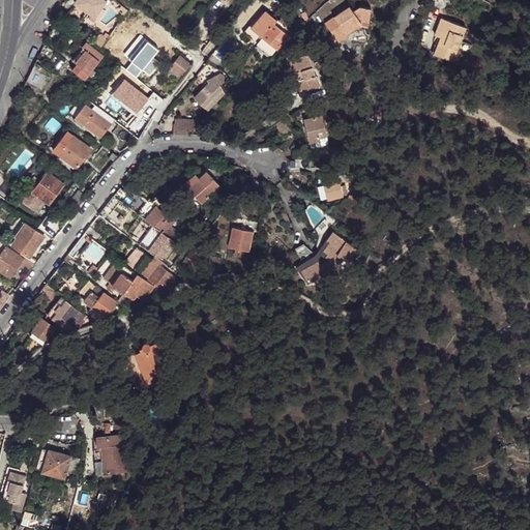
[(107,1),(105,0),(82,0),(79,6),(81,7),(91,15),(89,17),(89,19),(94,22),(96,19),(95,18),(107,1)]
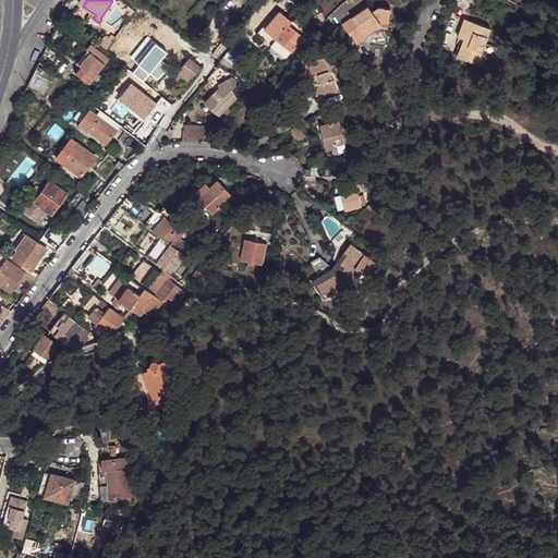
[(368,5),(342,24),(356,44),(366,37),(365,35),(362,32),(378,20),(379,21),(388,22),(390,8),(378,5),(372,11),(368,5)]
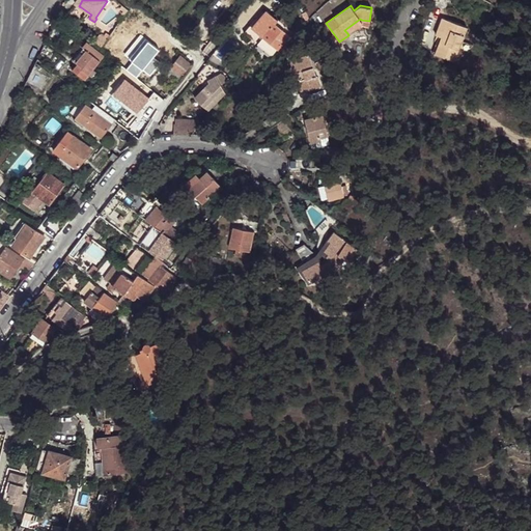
[(278,20),(267,11),(258,21),(256,19),(244,32),(256,43),(261,36),(277,50),(289,35),(275,24),(278,20)]
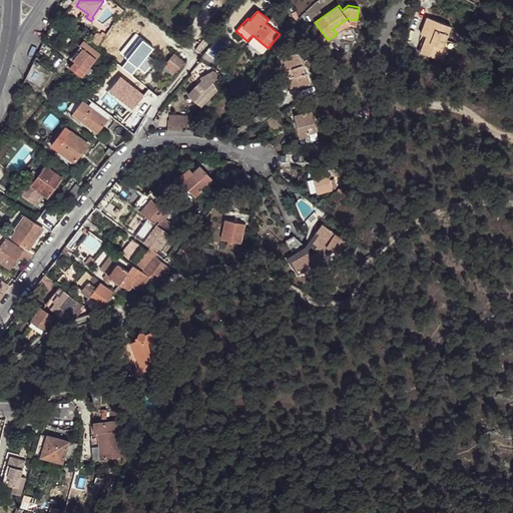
[(61,13),(59,16),(66,22),(69,17),(63,13),(61,13)]
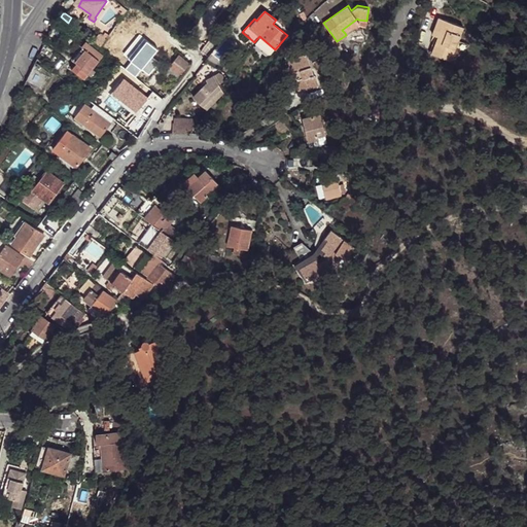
[(435,36),(438,37),(445,20),(438,18),(432,35),(435,36)]
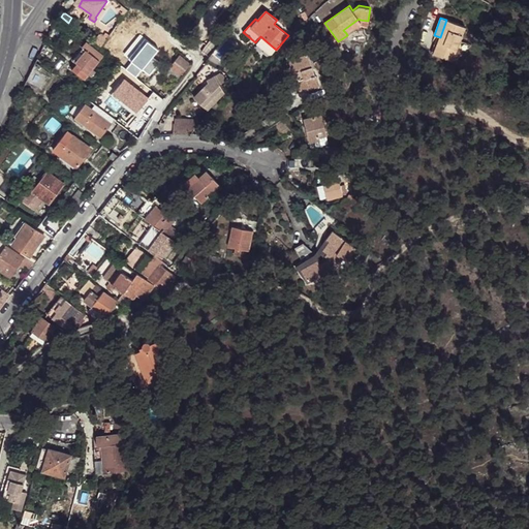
[(361,24),(368,25),(368,21),(360,20),(359,19),(343,30),(346,33),(361,23),(361,24)]
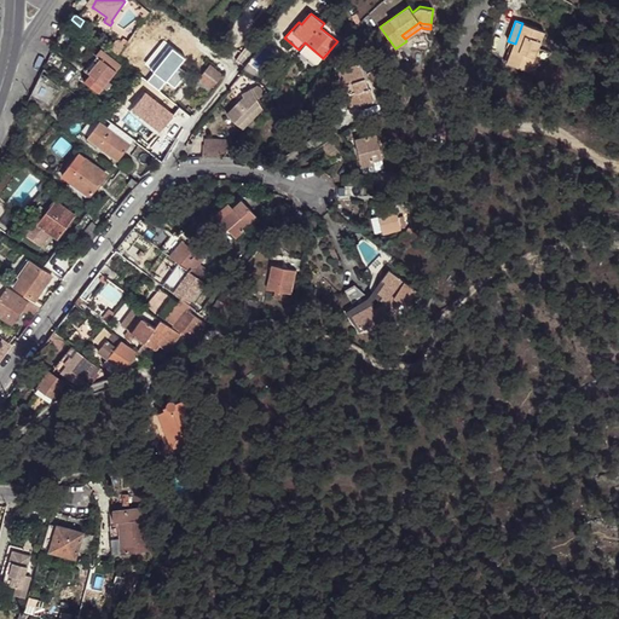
[(515,44),(507,64),(528,73),(544,32),(522,23),(515,44)]
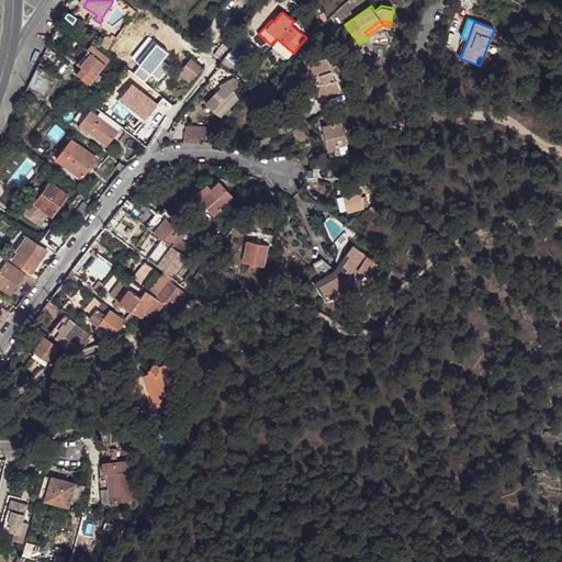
[(153,26),(146,34),(153,40),(159,32),(153,26)]
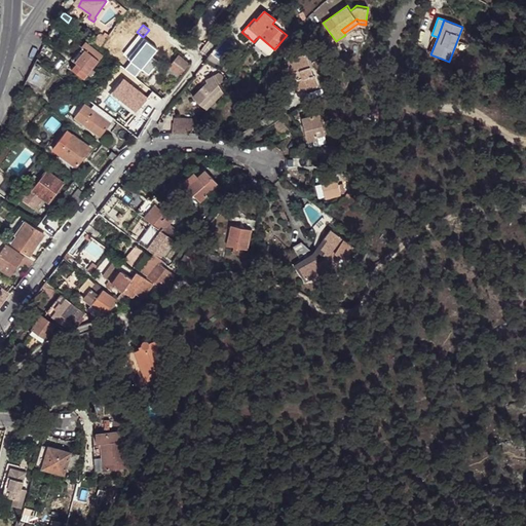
[(94,41),(101,47),(106,39),(99,34),(94,41)]
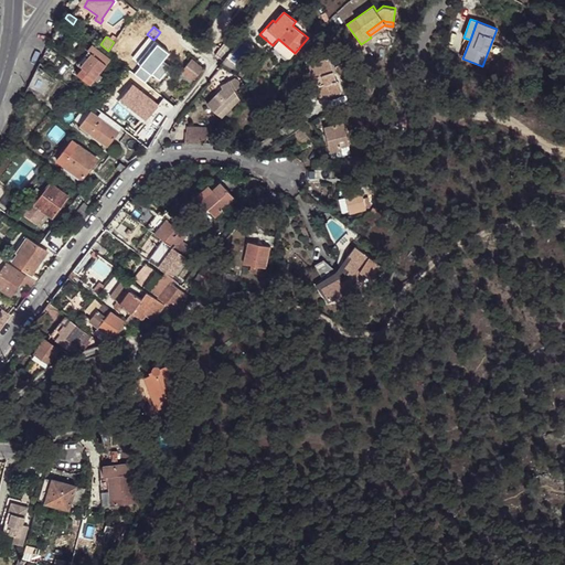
[(460,57),(462,59),(470,40),(467,39),(460,57)]
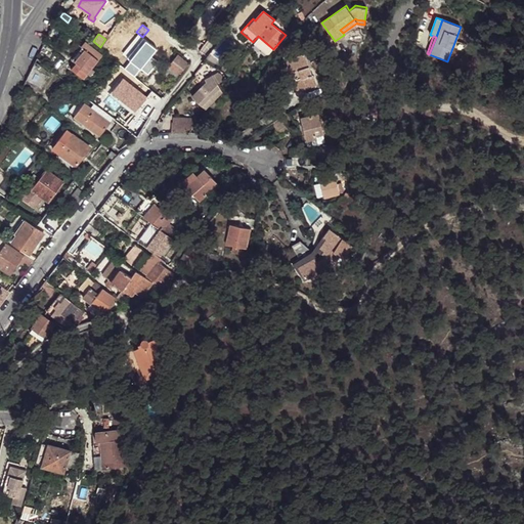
[(273,49),(260,37),(254,43),(268,55),(273,49)]
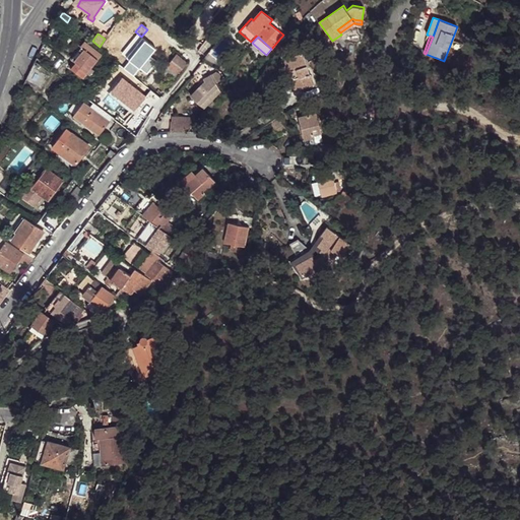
[(102,55),(85,42),(72,59),(76,62),(71,68),(83,77),(87,72),(90,68),(102,55)]
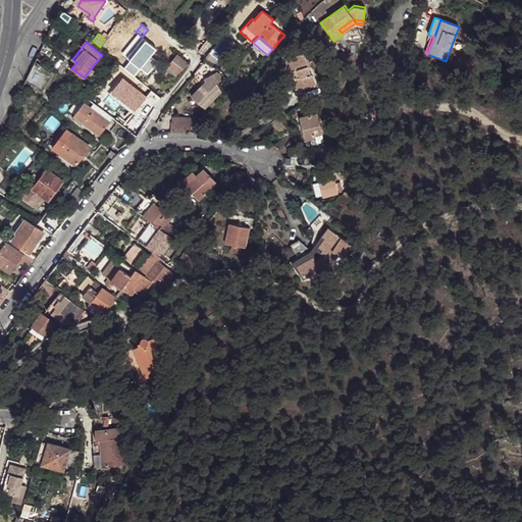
[(55,52),(44,44),(39,53),(48,61),(55,52)]
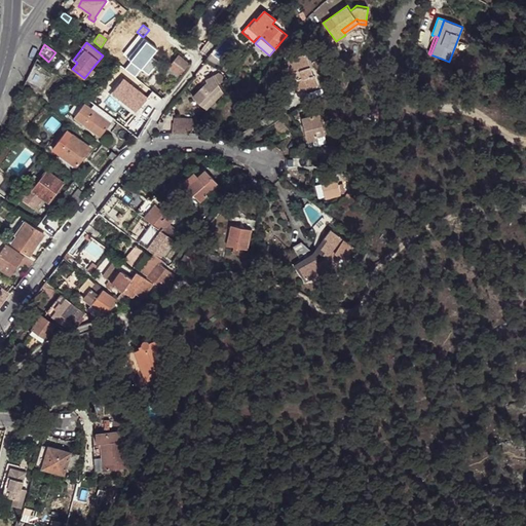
[(306,52),(288,59),(299,90),(316,84),(306,52)]
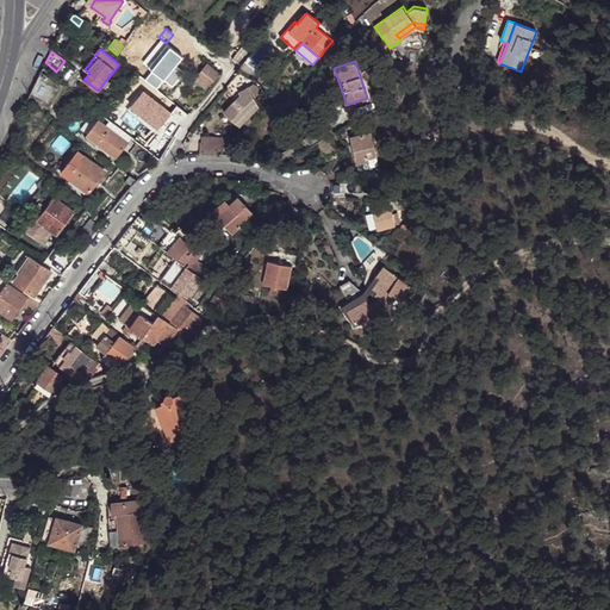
[(195,78),(209,88),(219,74),(206,63),(195,78)]
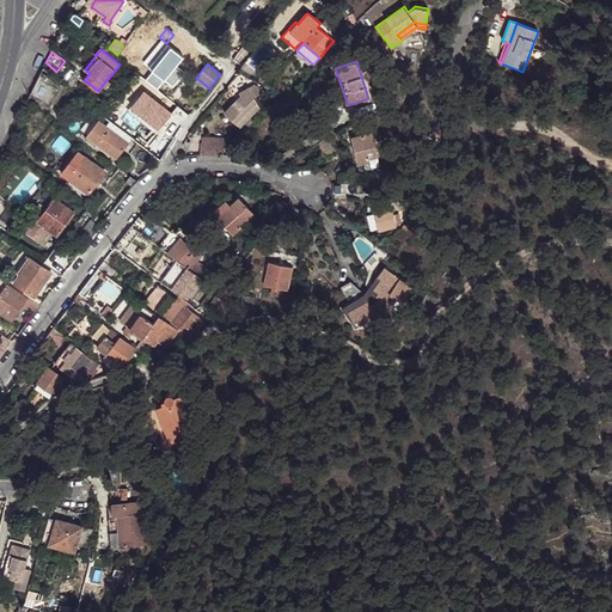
[(38,79),(30,93),(48,104),(56,89),(38,79)]
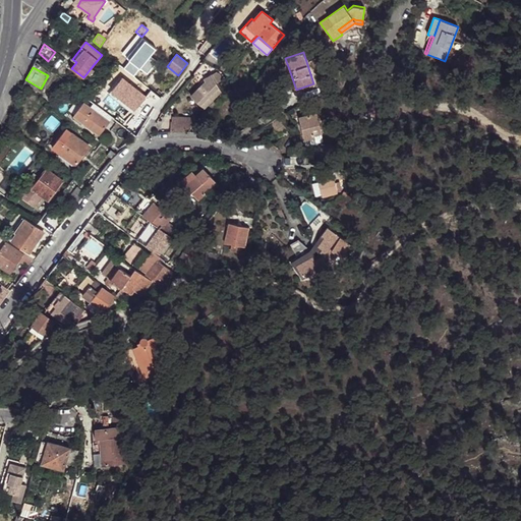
[(204,78),(206,81),(191,96),(204,109),(221,92),(217,82),(223,79),(220,74),(216,72),(204,78)]
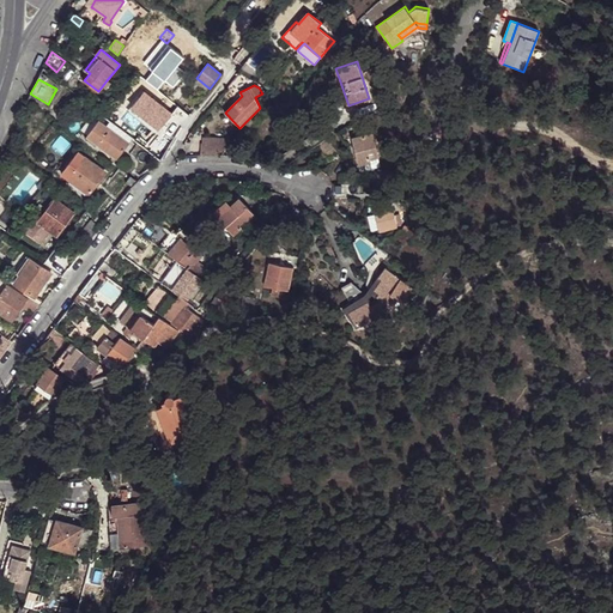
[(99,120),(87,135),(116,159),(129,143),(99,120)]
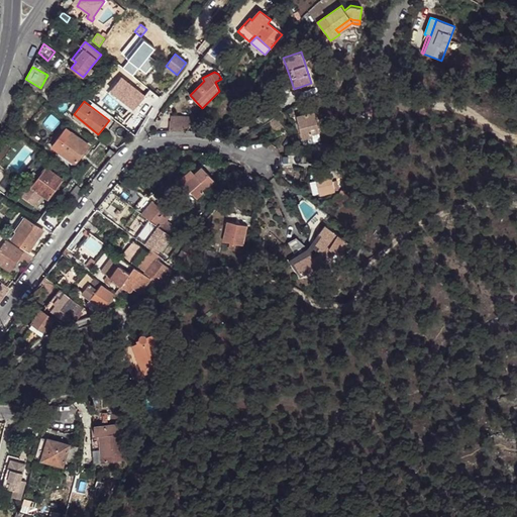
[(117,114),(119,116),(124,111),(129,114),(133,109),(128,106),(127,107),(122,103),(114,112),(117,114)]
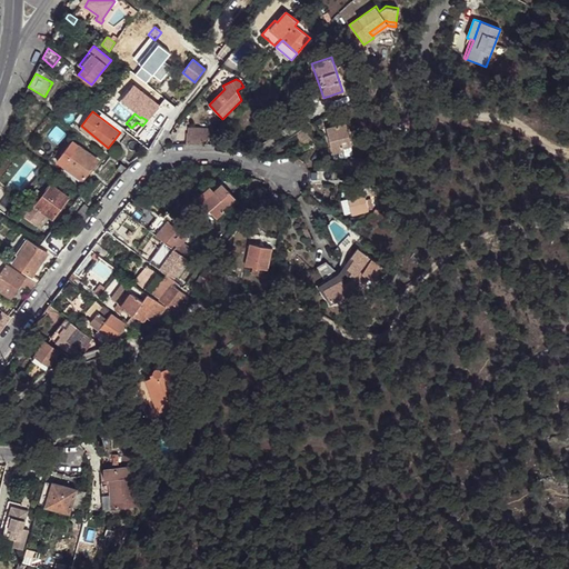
[(346,122),(327,127),(332,151),(333,151),(335,158),(352,153),(346,122)]
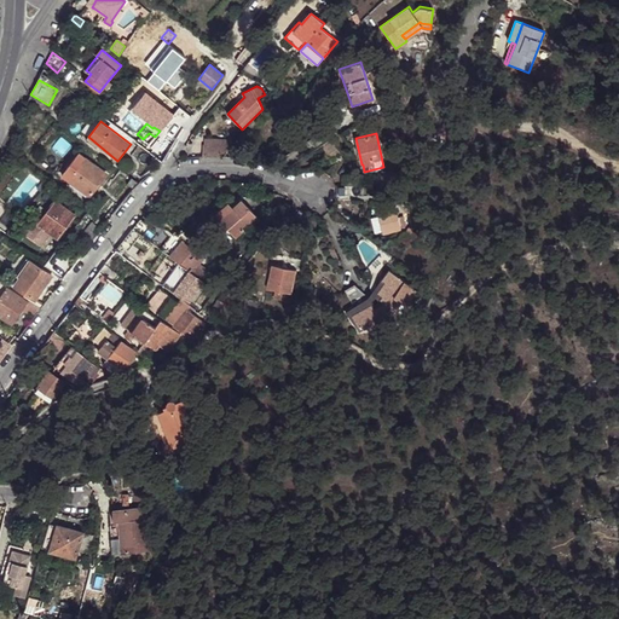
[(208,139),(208,145),(221,146),(221,149),(229,149),(229,140),(208,139)]
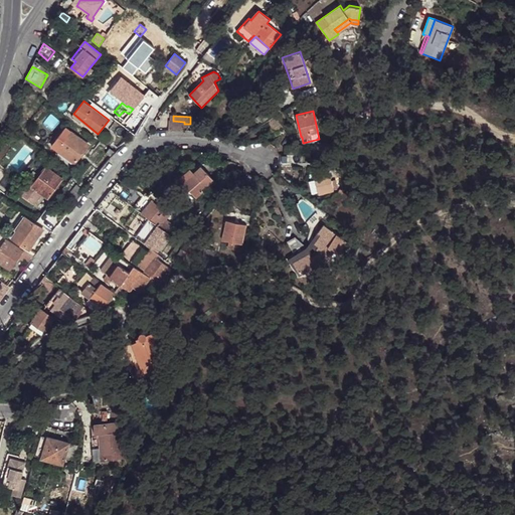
[(169,121),(168,130),(184,130),(184,124),(184,122),(173,121),(169,121)]
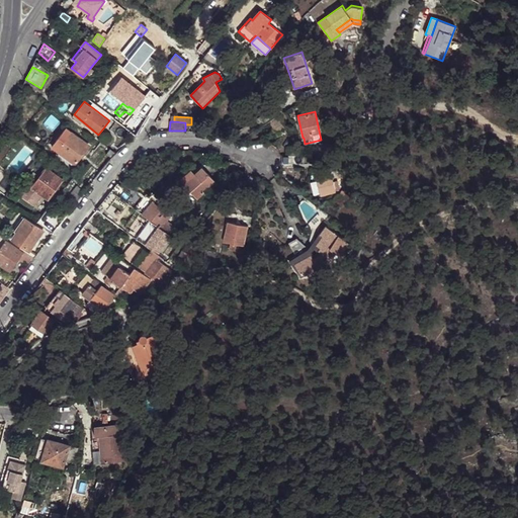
[(75,164),(89,146),(72,133),(58,151),(75,164)]
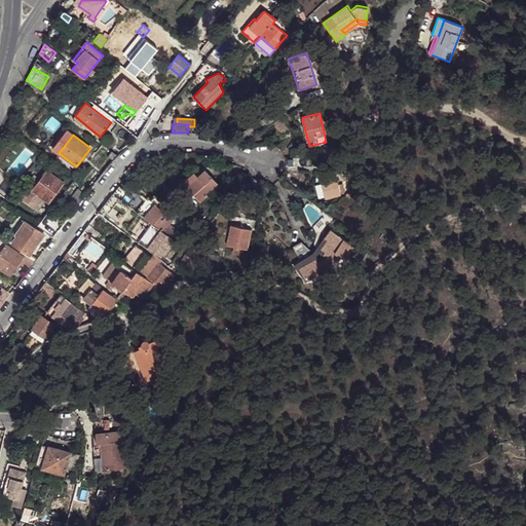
[(330,158),(332,146),(325,145),(324,154),(322,153),(322,158),(330,158)]
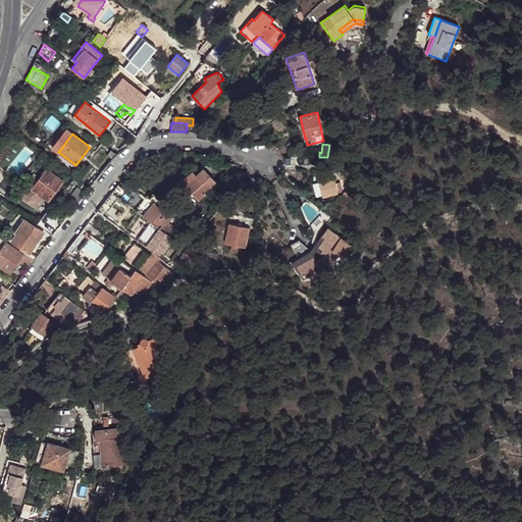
[(289,149),(289,157),(297,157),(305,157),(301,149),(289,149)]
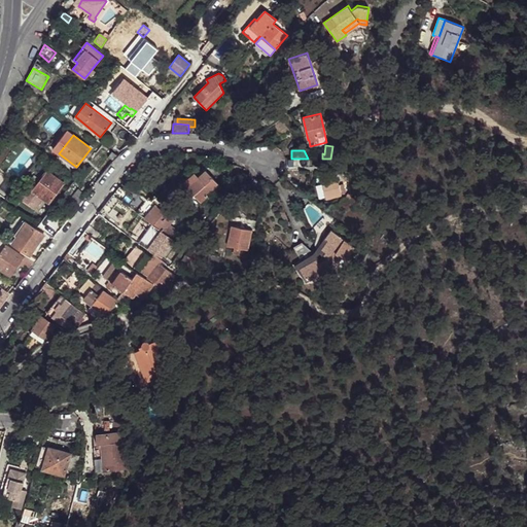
[(118,155),(112,151),(108,156),(113,161),(118,155)]
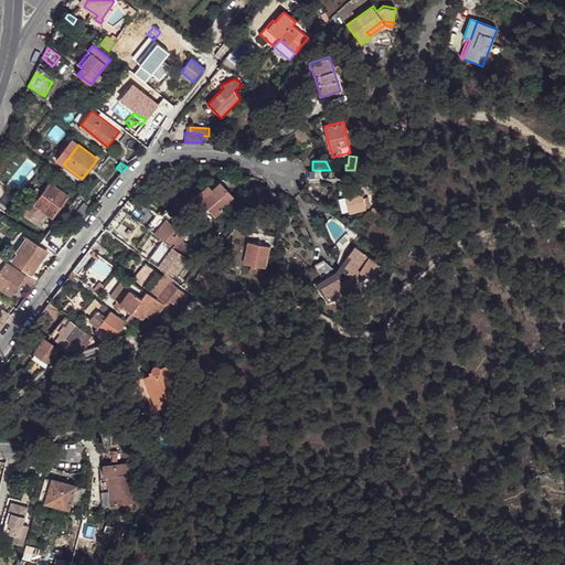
[(215,216),(235,199),(221,182),(212,190),(199,201),(206,210),(208,209),(215,216)]
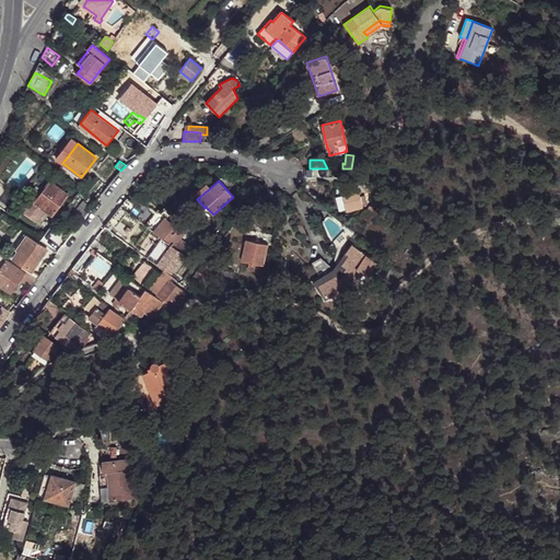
[(68,195),(49,182),(37,198),(48,207),(45,210),(53,216),(68,195)]
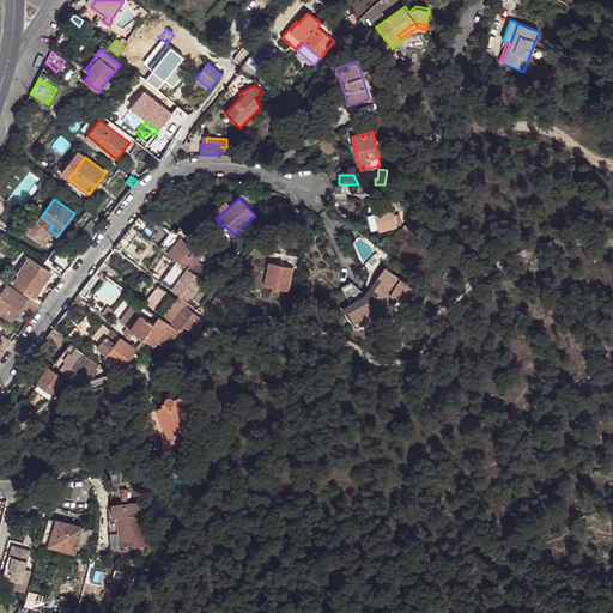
[(212,213),(216,218),(230,206),(226,201),(212,213)]
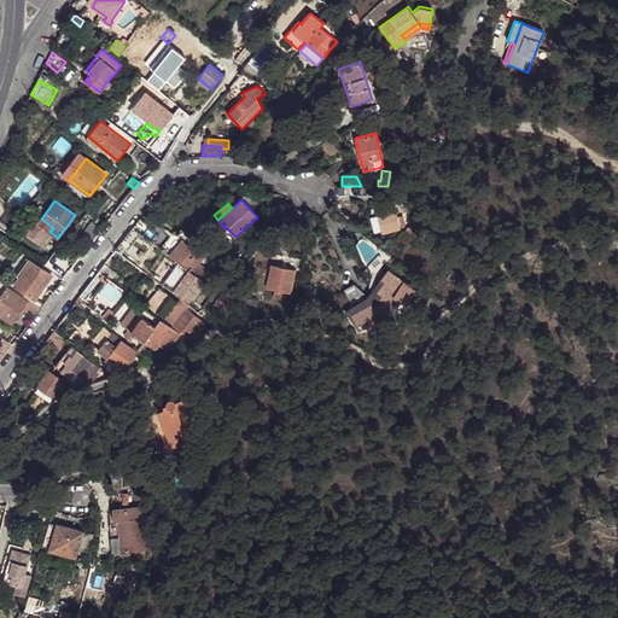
[(382,232),(383,233),(400,228),(400,227),(404,226),(402,216),(397,217),(395,209),(378,214),(378,215),(369,217),(374,233),(382,232)]
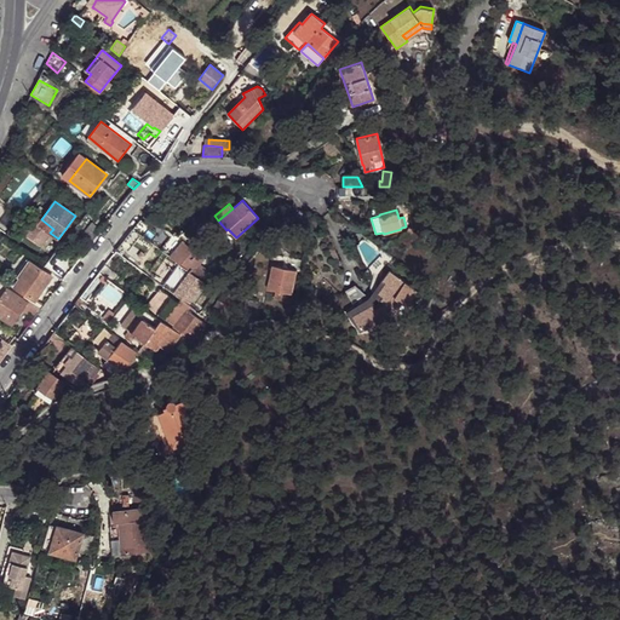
[(302,228),(308,216),(299,211),(293,223),(302,228)]
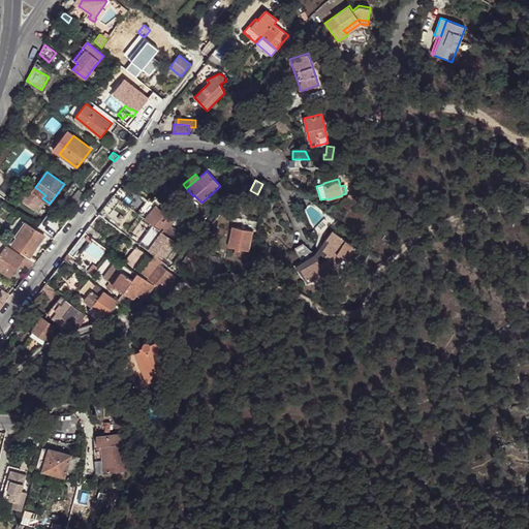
[(35,187),(32,191),(42,198),(45,195),(35,187)]
